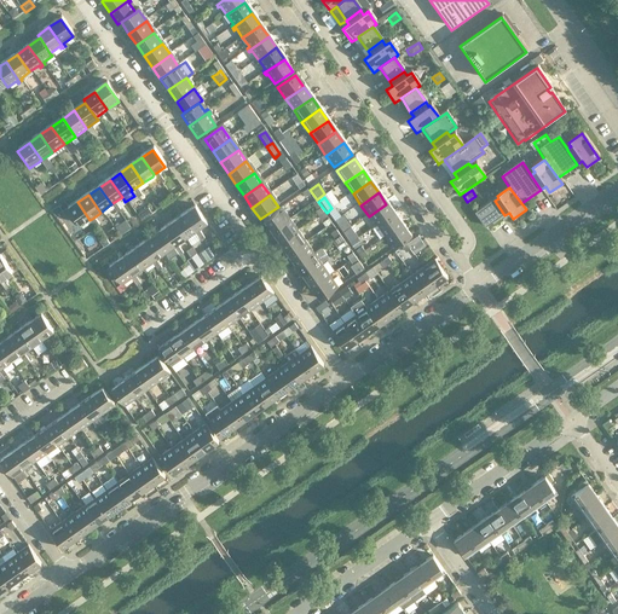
[(156,201),(151,206),(156,212),(161,208),(156,201)]
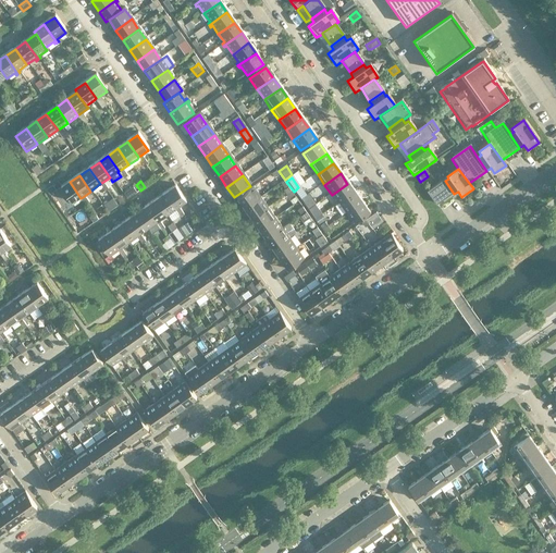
[(445,181),(427,194),(435,207),(454,194),(445,181)]
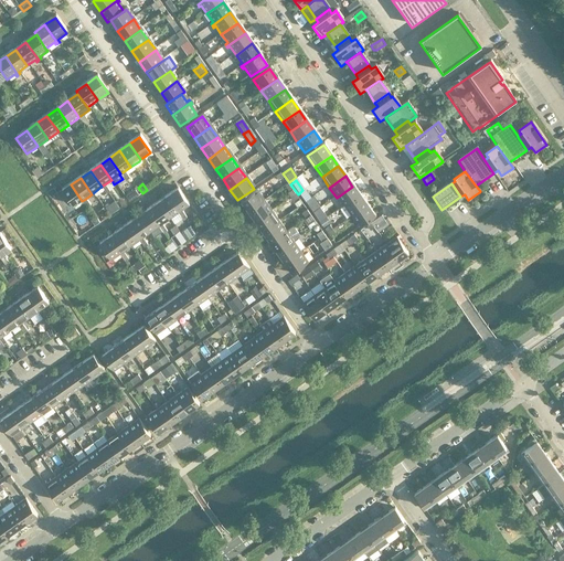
[(71,184),(55,196),(62,203),(66,200),(72,208),(81,202),(82,201),(71,184)]
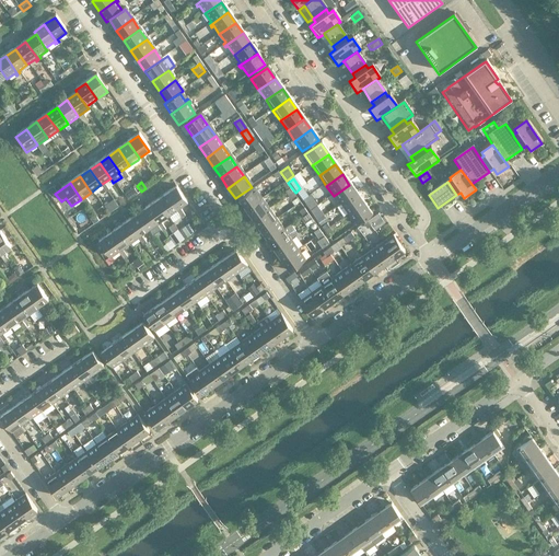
[(357,195),(349,185),(334,196),(340,206),(357,195)]
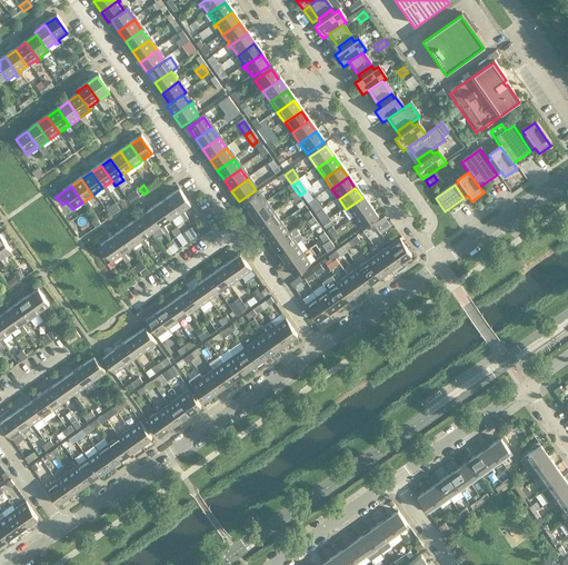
[(178,191),(168,199),(179,215),(181,214),(189,208),(178,191)]
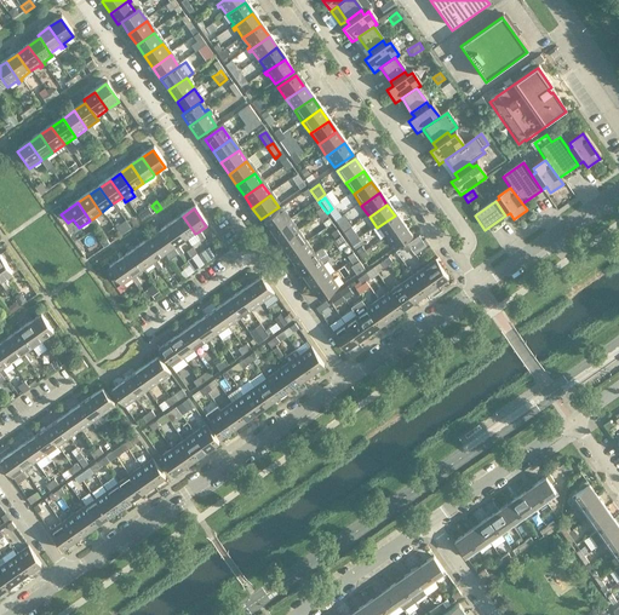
[(332,208),(327,213),(334,224),(340,220),(332,208)]
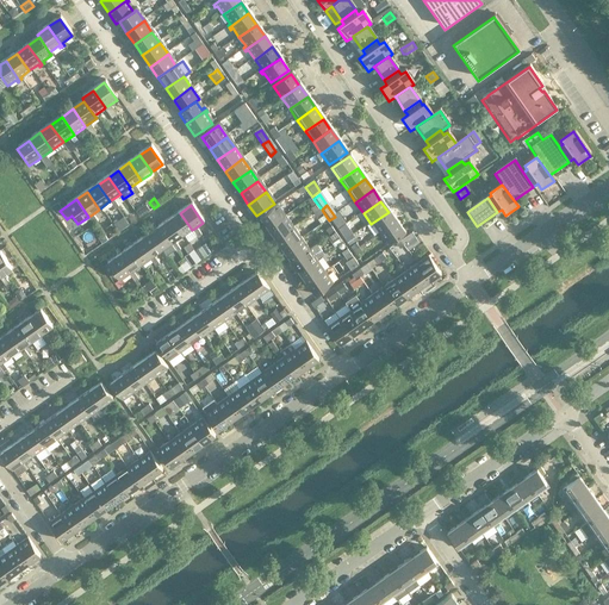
[(135,214),(138,219),(149,213),(145,207),(135,214)]
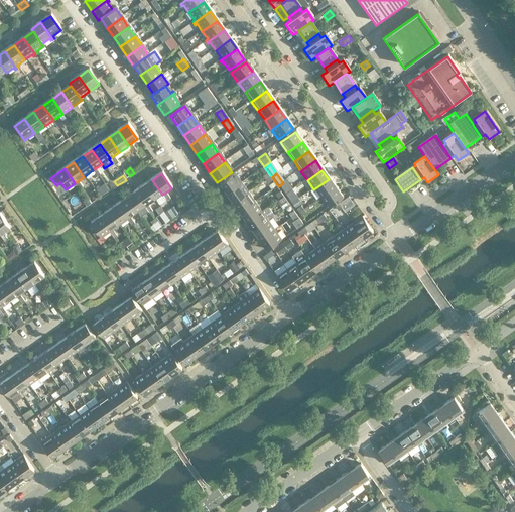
[(219,185),(226,196),(241,185),(234,175),(219,185)]
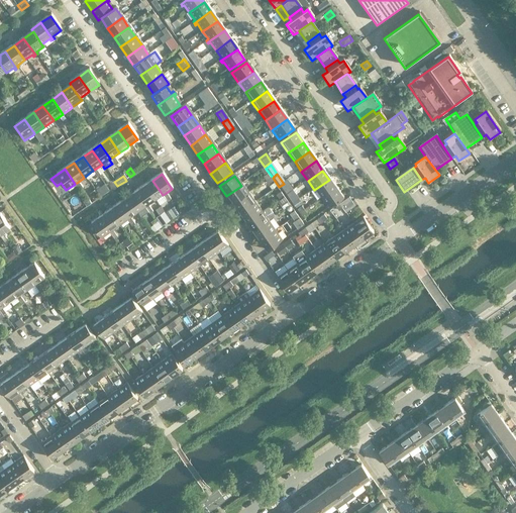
[(335,189),(329,180),(314,190),(321,200),(335,189)]
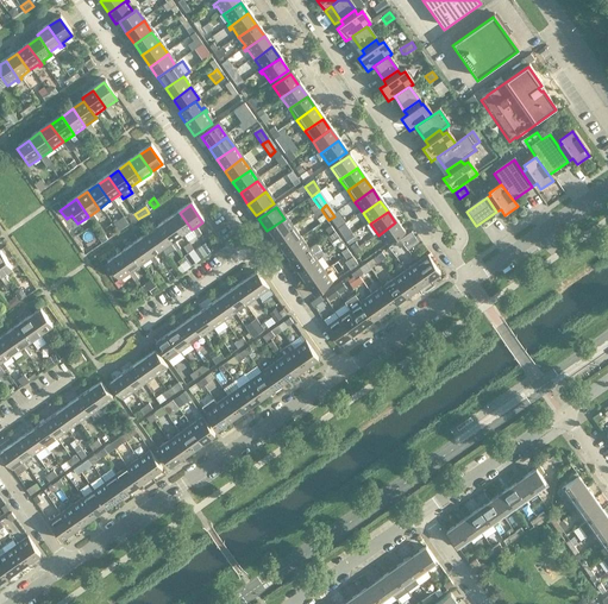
[(192,230),(180,213),(169,220),(182,237),(190,231),(192,230)]
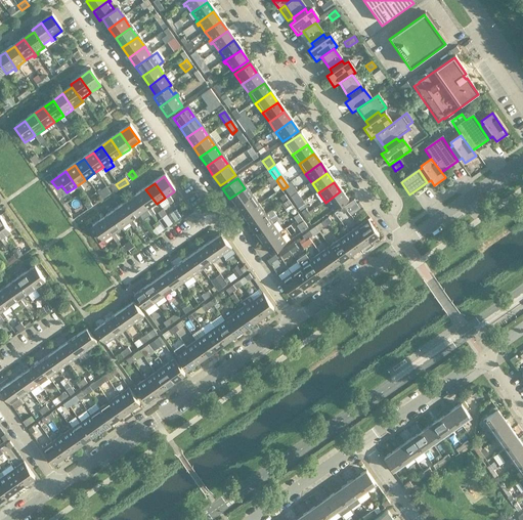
[(251,198),(245,188),(229,199),(236,208),(251,198)]
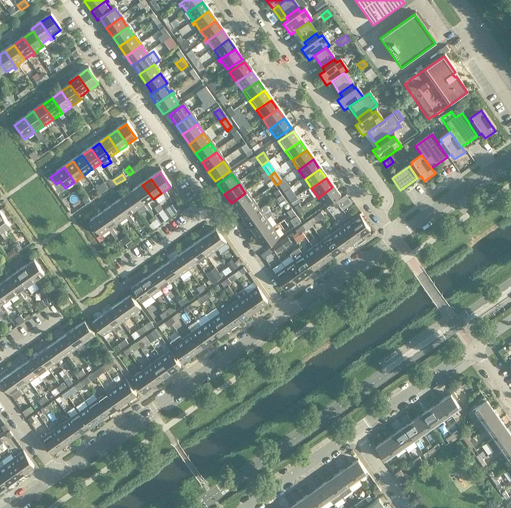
[(153,199),(142,185),(134,191),(144,205),(145,204),(153,199)]
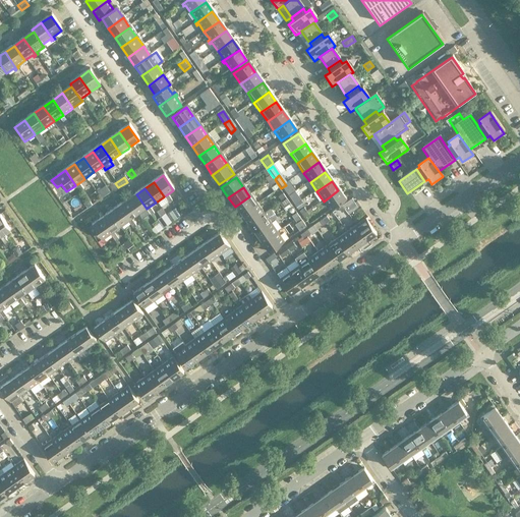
[(345,200),(338,190),(324,202),(331,211),(345,200)]
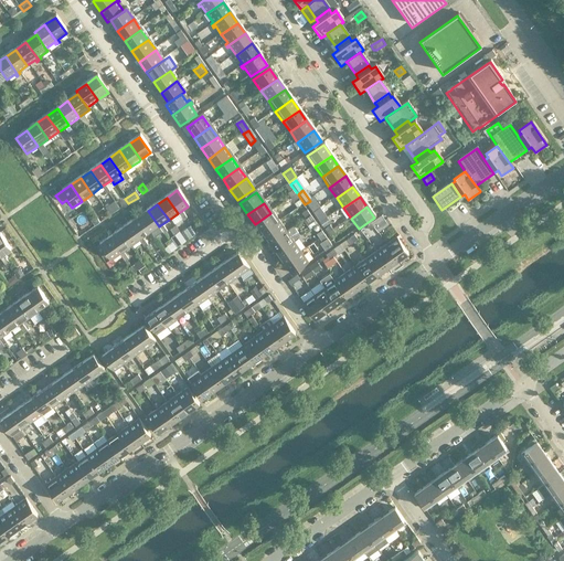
[(104,211),(109,218),(113,214),(108,208),(104,211)]
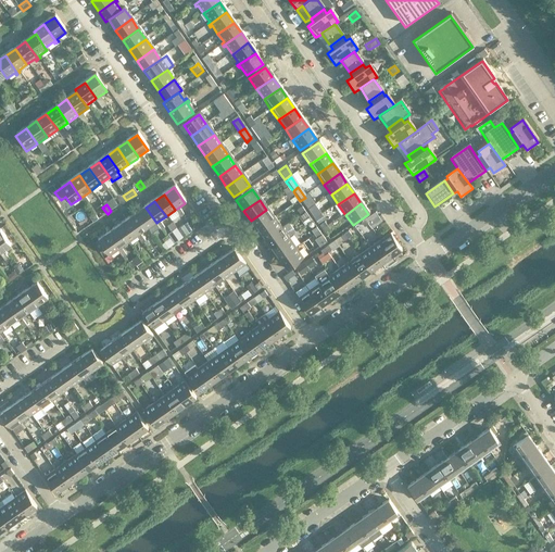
[(156,223),(146,208),(136,214),(147,230),(154,225),(156,223)]
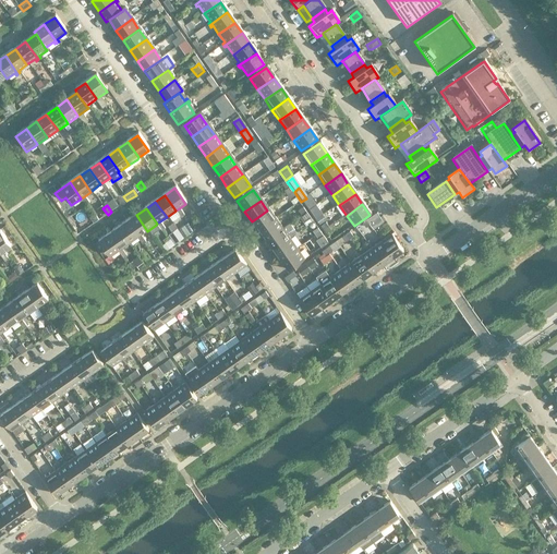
[(275,220),(267,211),(252,221),(258,232),(275,220)]
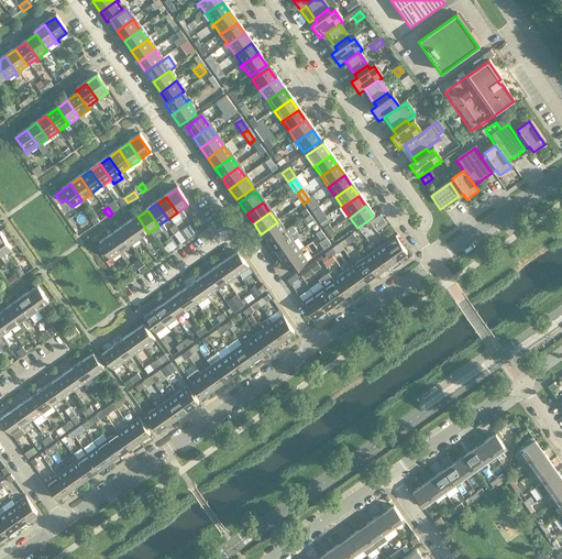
[(149,233),(138,217),(128,225),(139,240),(141,239),(149,233)]
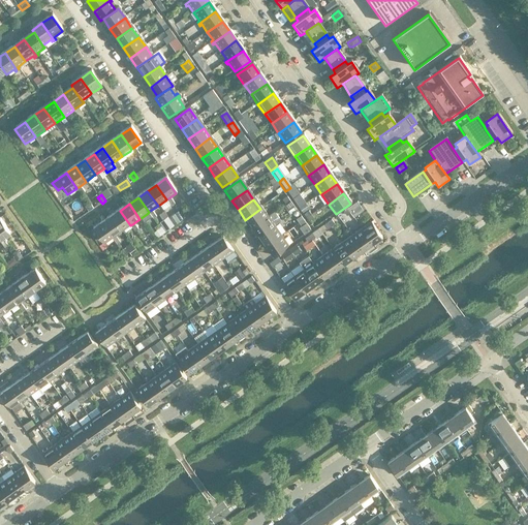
[(356,205),(346,212),(349,216),(360,209),(356,205)]
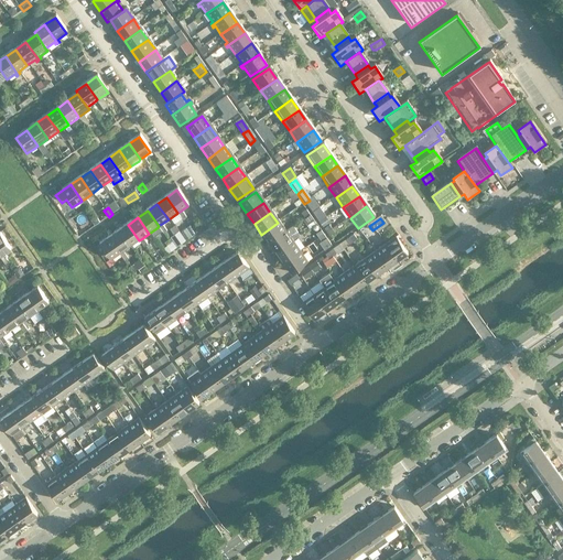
[(285,234),(278,223),(261,235),(269,245),(285,234)]
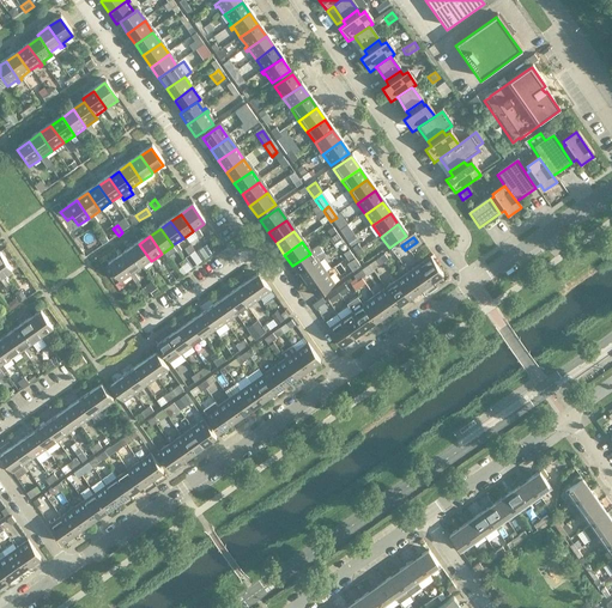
[(151,261),(139,244),(128,251),(140,268),(149,262),(151,261)]
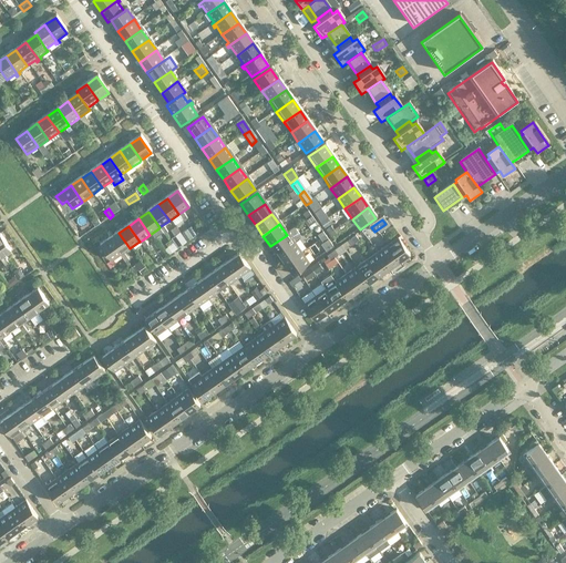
[(196,227),(191,232),(195,238),(204,232),(202,227),(198,229),(196,227)]
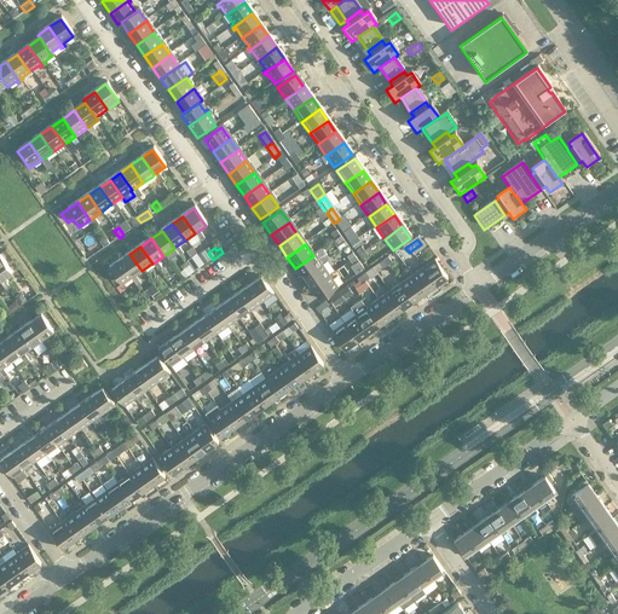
[(207,250),(196,258),(203,267),(213,260),(208,253),(207,250)]
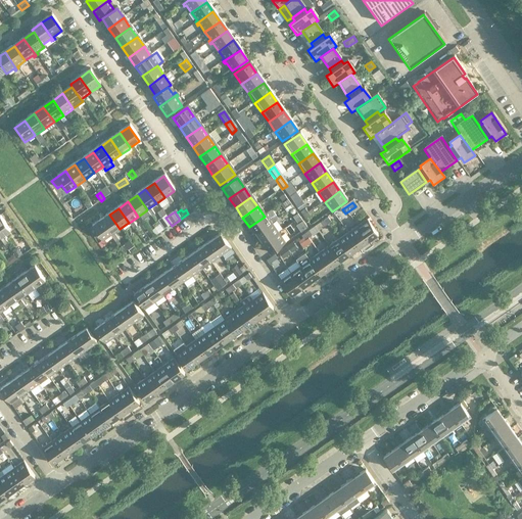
[(265,217),(249,227),(255,236),(271,226),(277,222),(270,211),(265,217)]
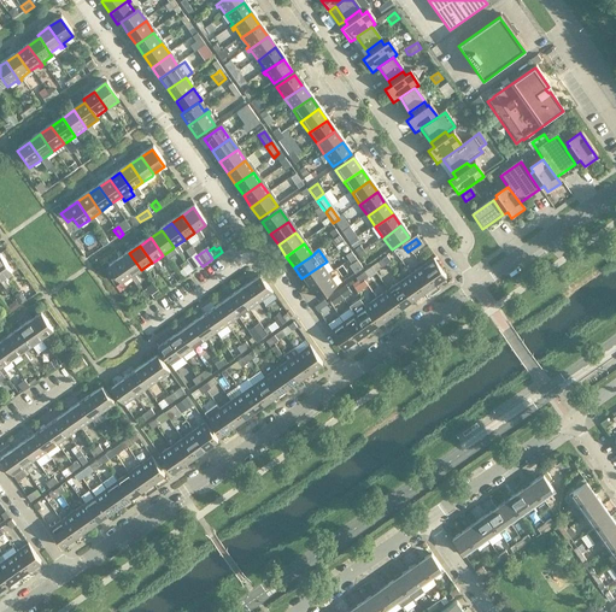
[(141,270),(129,253),(118,260),(130,277),(133,276),(141,270)]
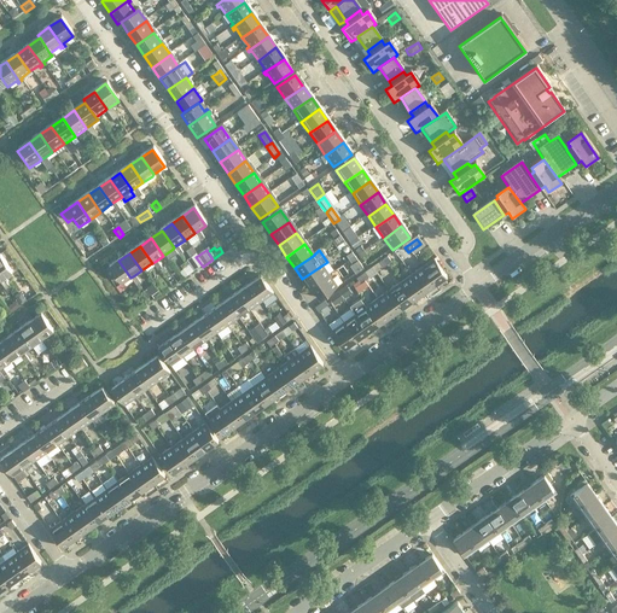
[(196,257),(185,264),(192,274),(203,267),(196,257)]
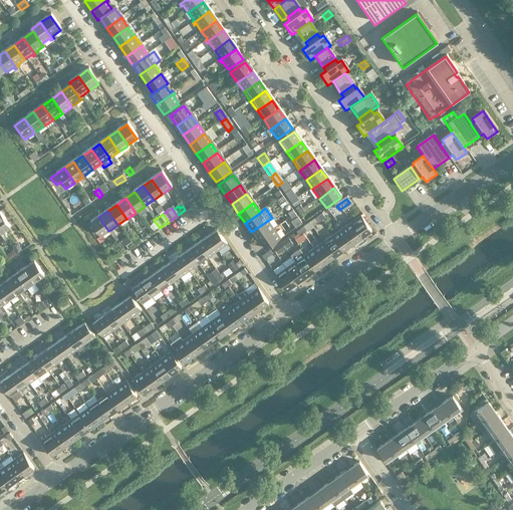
[(0,235),(2,234),(9,229),(0,215),(0,235)]
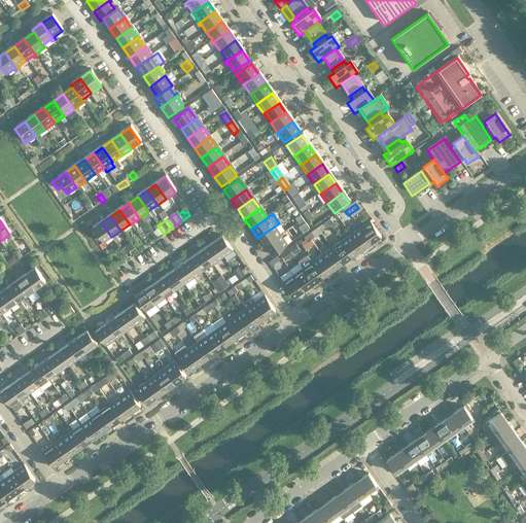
[(111,237),(101,222),(92,229),(102,244),(110,238),(111,237)]
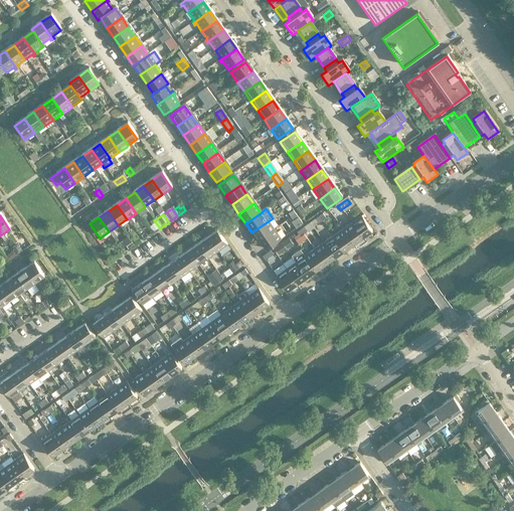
[(360,218),(351,225),(361,240),(371,233),(360,218)]
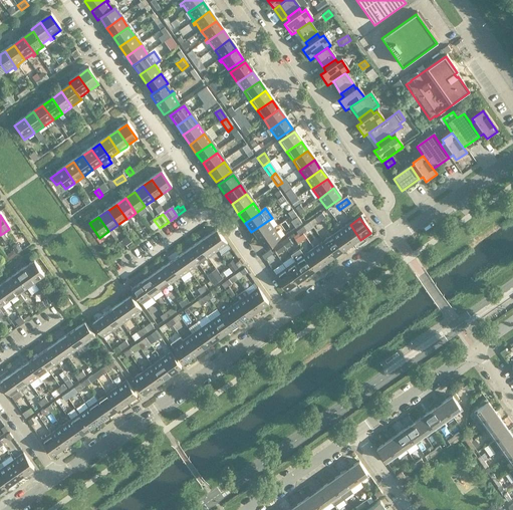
[(317,219),(308,225),(311,230),(320,223),(317,219)]
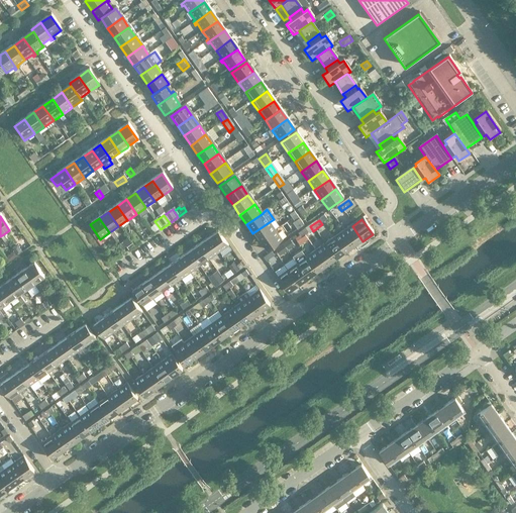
[(275,232),(268,223),(252,233),(260,243),(275,232)]
